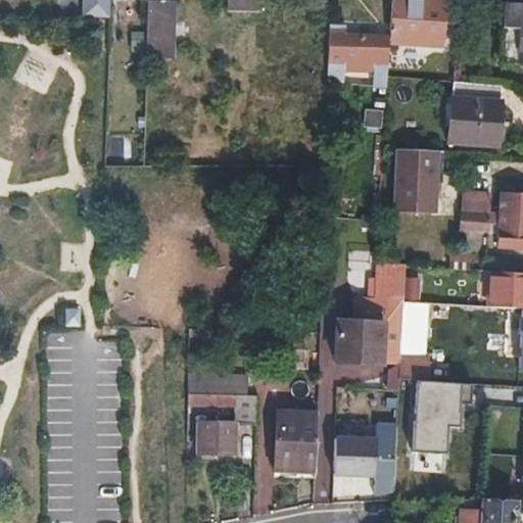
[(109,17),(109,0),(81,0),(81,16),(109,17)]
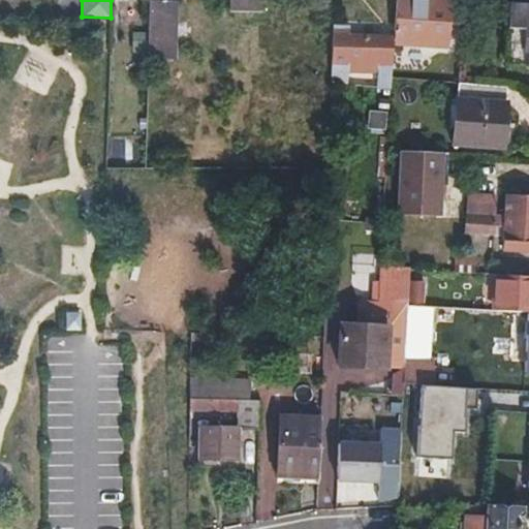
[(149,0),(148,58),(176,58),(177,0),(149,0)]
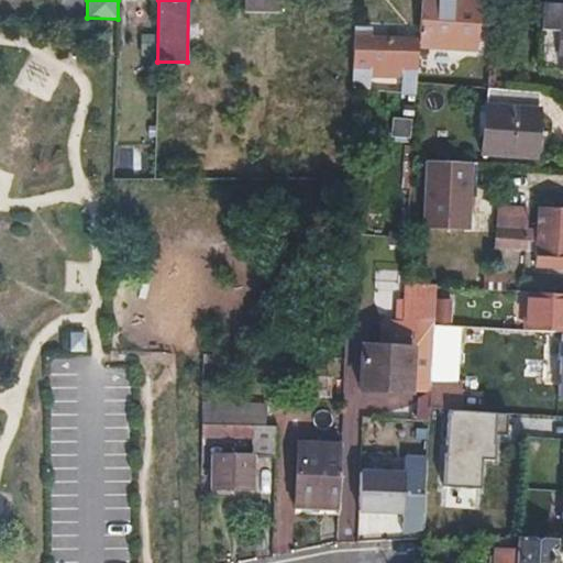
[(271,10),(269,0),(243,0),(243,10),(271,10)]
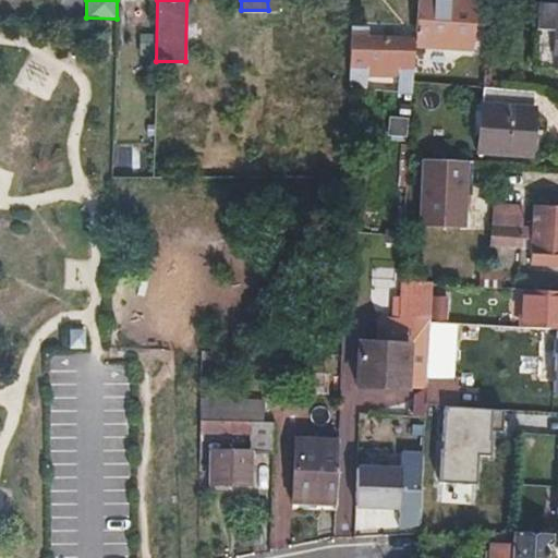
[(415,0),(414,20),(412,44),(471,49),(475,0),(415,0)]
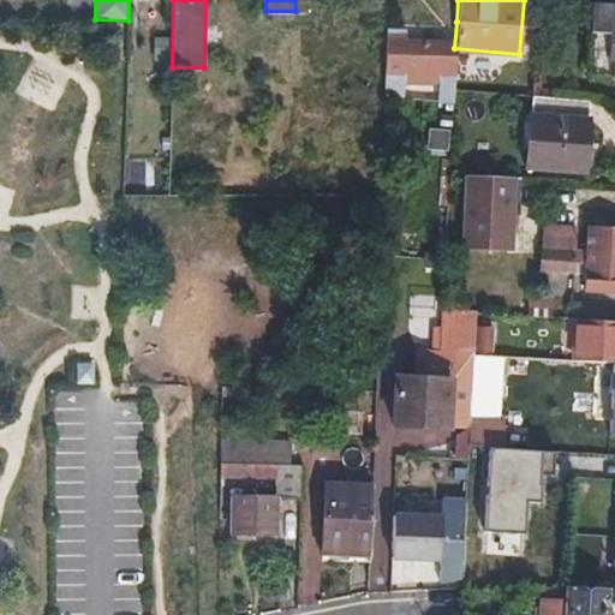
[(595,75),(614,75),(614,11),(598,10),(595,75)]
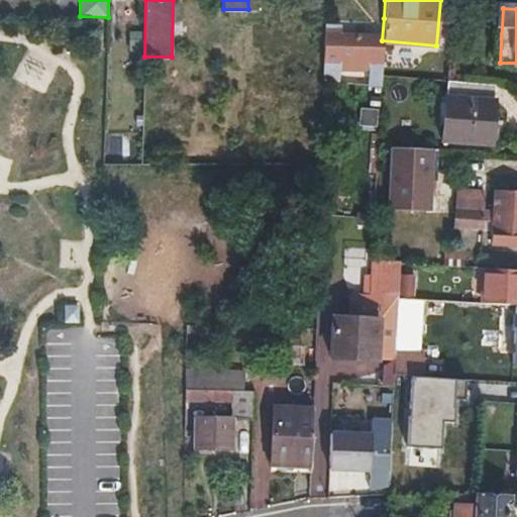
[(323,27),(320,82),(336,83),(337,68),(368,69),(367,84),(378,84),(379,75),(382,41),(337,38),(338,28),(323,27)]
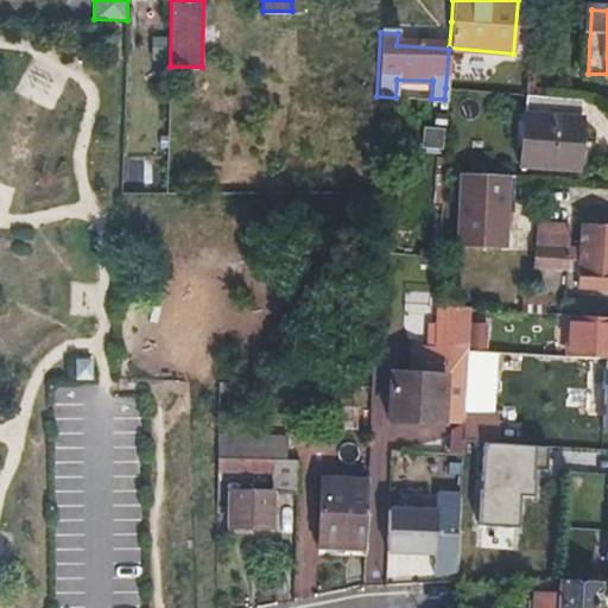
[(431,99),(431,86),(401,84),(400,97),(431,99)]
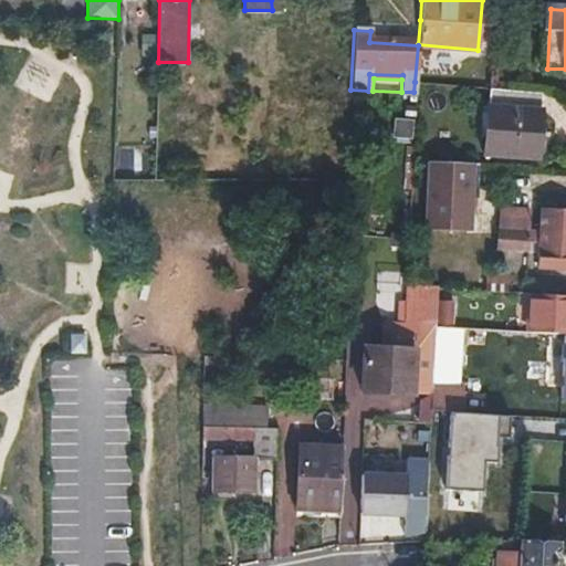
[(545,109),(546,93),(542,92),(492,87),(491,105),(545,109)]
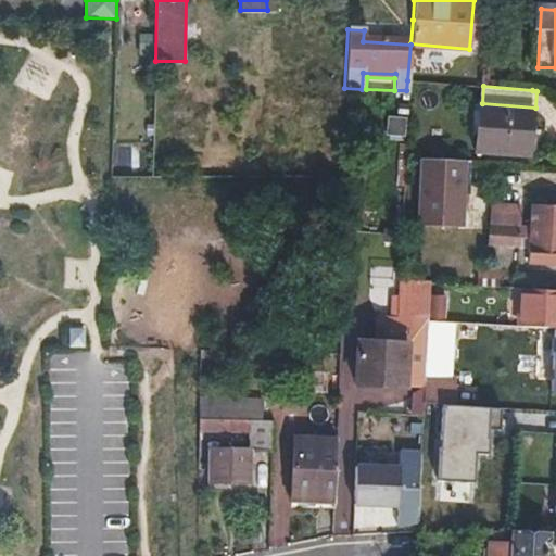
[(531,155),(535,108),(482,103),(478,152),(531,155)]
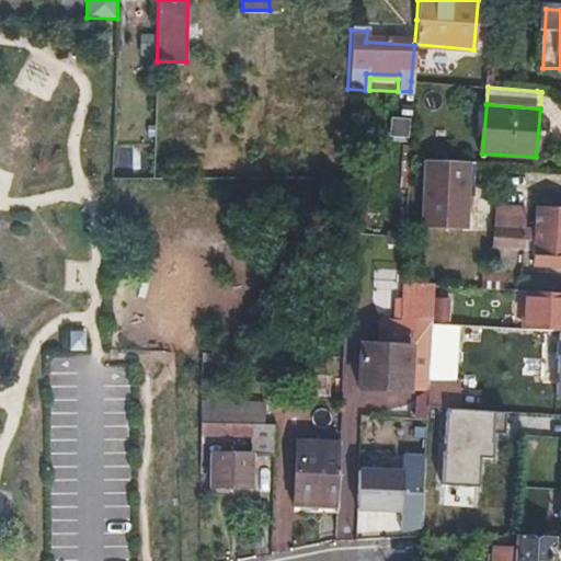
[(408,136),(410,118),(391,115),(389,134),(408,136)]
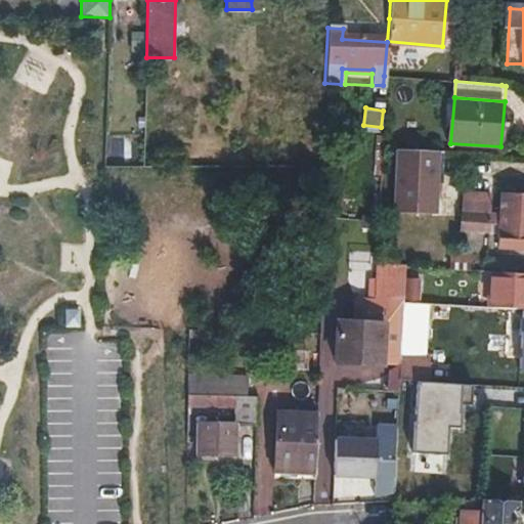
[(436,214),(440,150),(400,148),(396,212),(436,214)]
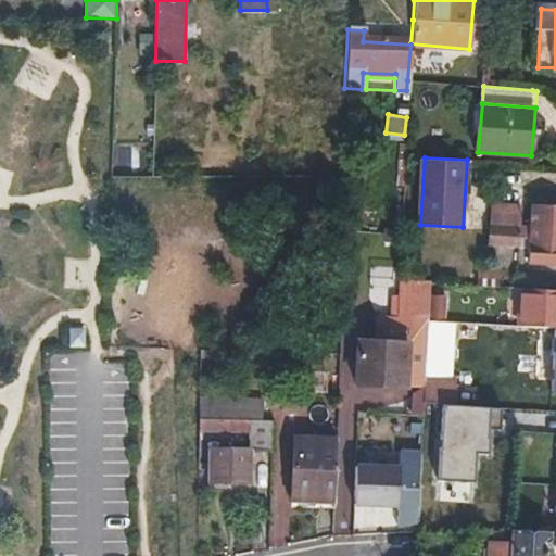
[(555,264),(555,206),(534,205),(533,226),(523,226),(522,245),(532,245),(531,264),(555,264)]
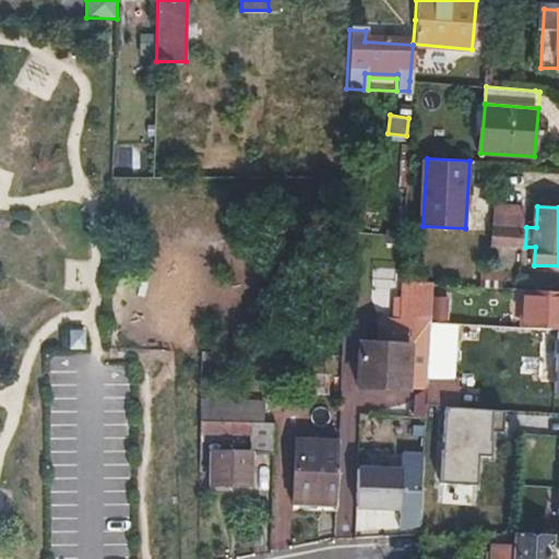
[(494,245),(525,247),(526,227),(527,210),(497,207),(494,245)]
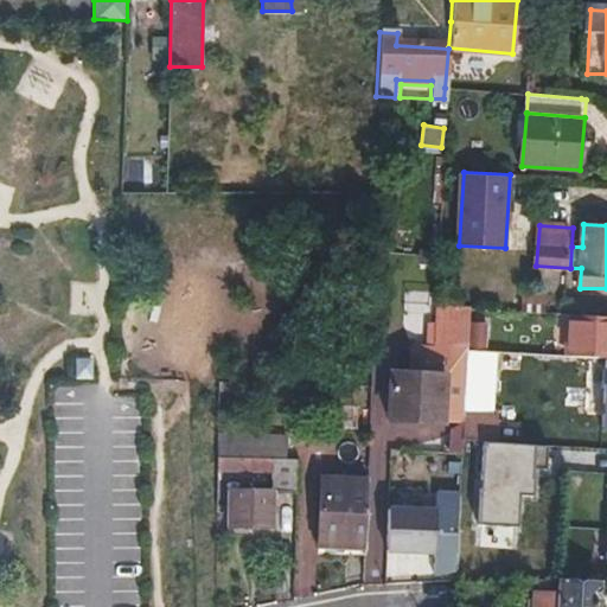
[(435,325),(434,345),(468,346),(468,327),(470,306),(436,305),(435,325)]
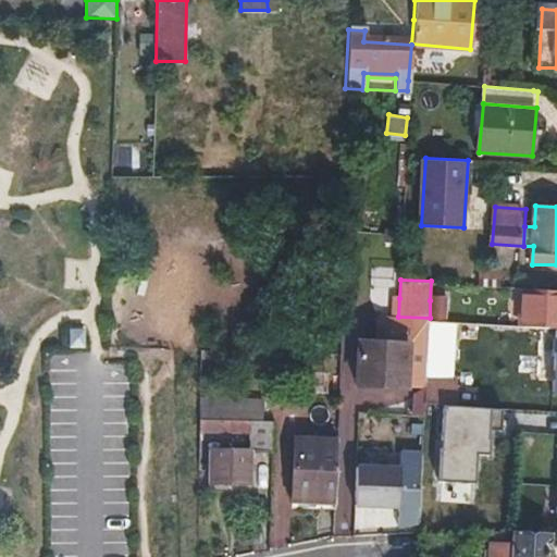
[(556,329),(556,289),(520,287),(514,286),(511,325),(556,329)]
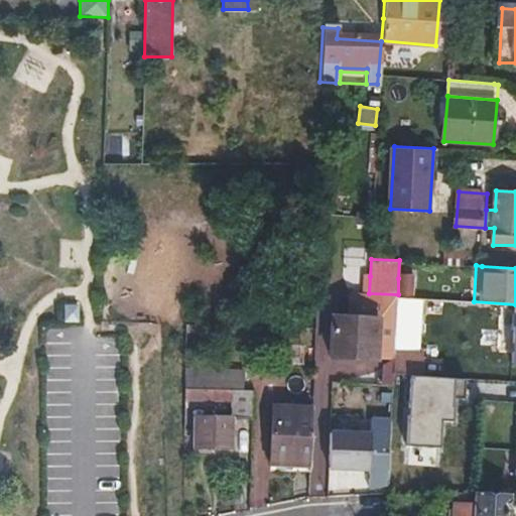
[(422,298),(434,299),(434,297),(434,282),(434,280),(398,278),(398,294),(397,297),(422,298)]
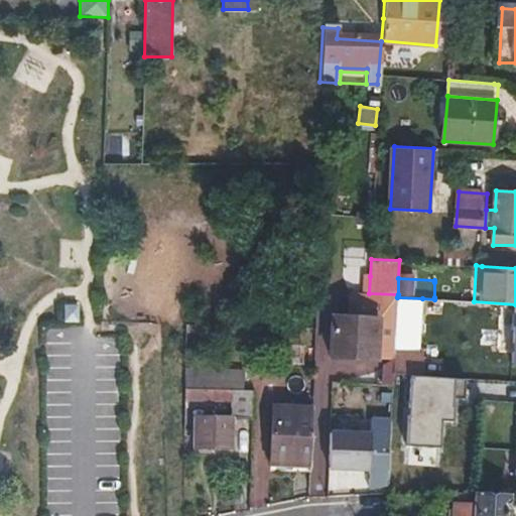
[(434,282),(434,297),(443,297),(443,282),(434,282)]
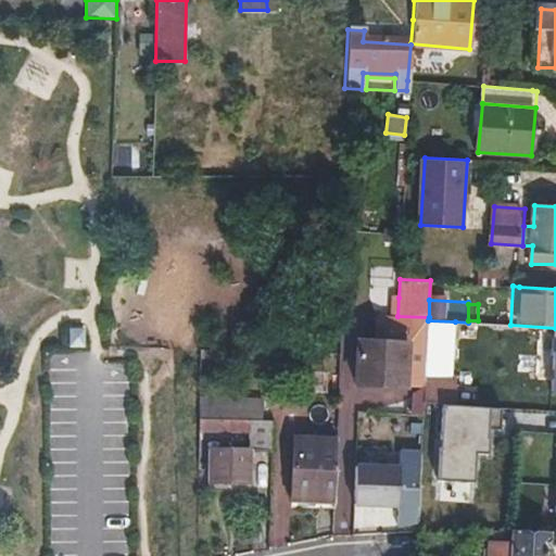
[(426,378),(424,403),(454,405),(456,380),(453,380),(455,321),(428,320),(428,330),(426,378)]
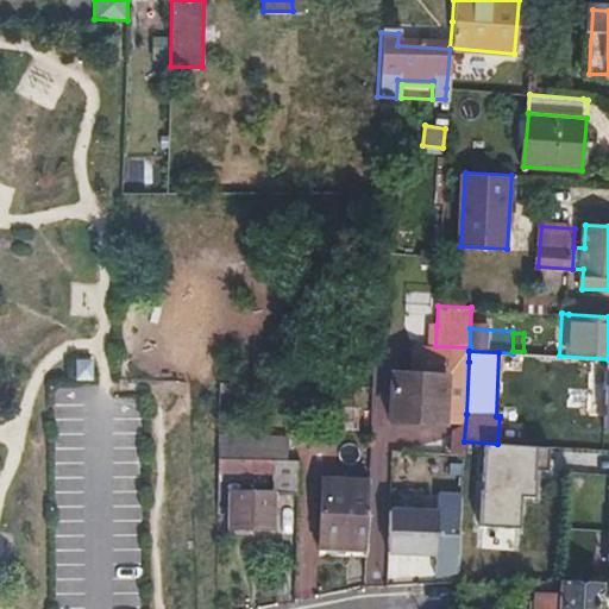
[(608,426),(608,359),(559,356),(557,414),(571,414),(570,426),(608,426)]
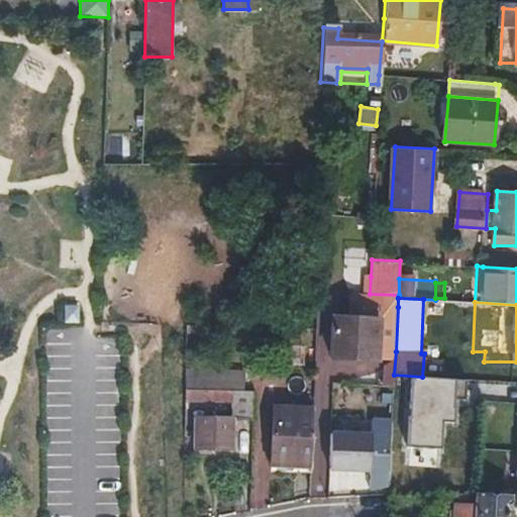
[(64,305),(63,322),(78,323),(79,306),(64,305)]
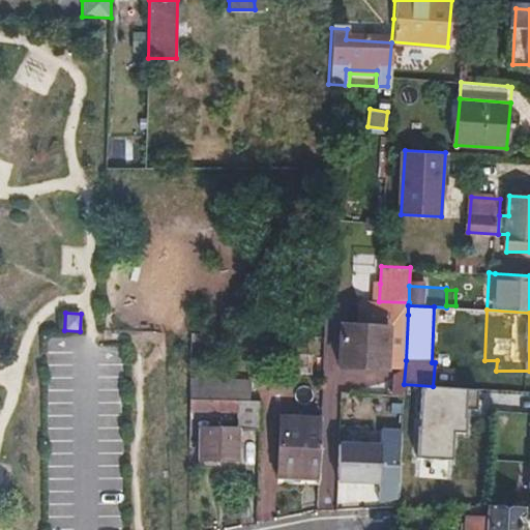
[(349,369),(391,370),(394,327),(351,325),(349,369)]
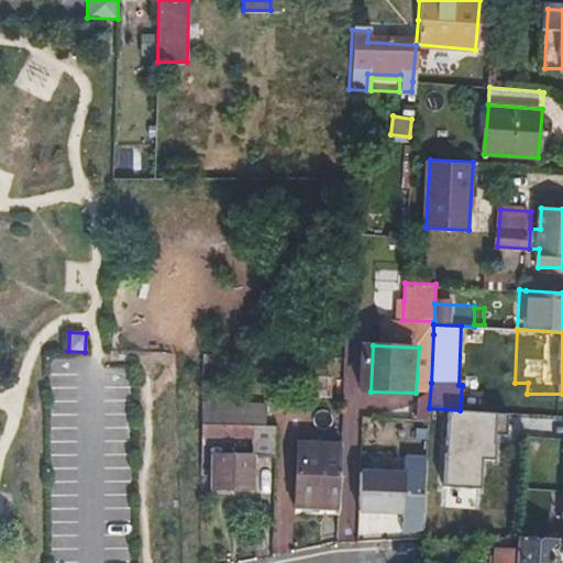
[(202,423),(265,426),(266,404),(202,400),(202,423)]
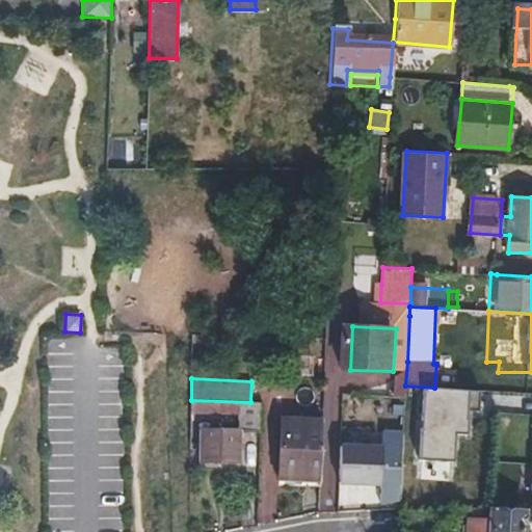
[(453,460),(454,431),(468,432),(470,390),(422,388),(418,458),(453,460)]
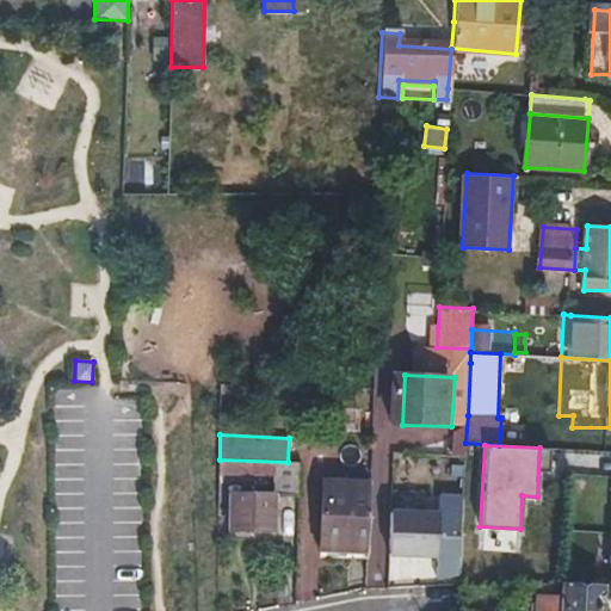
[(273,493),(298,494),(300,463),(288,462),(220,460),(218,470),(273,474),(273,493)]
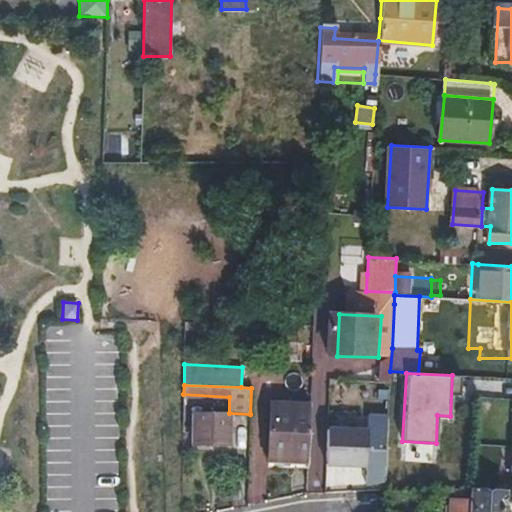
[(267,459),(304,461),(308,404),(270,402),(267,459)]
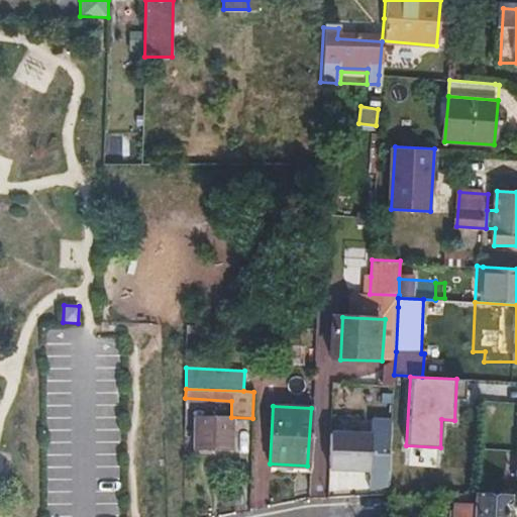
[(231,445),(231,417),(216,416),(216,410),(205,410),(205,416),(195,415),(194,444),(231,445)]
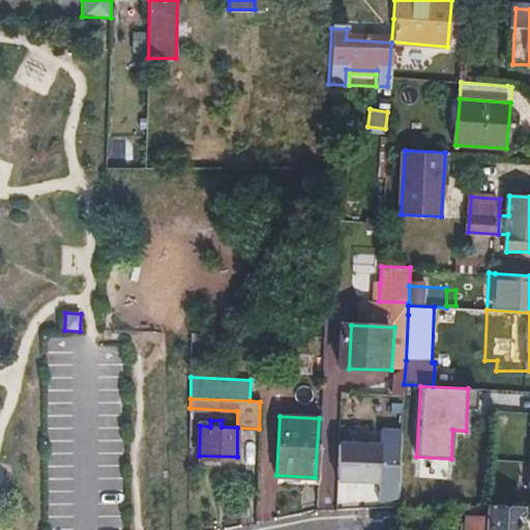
[(374,504),(394,505),(398,470),(400,444),(400,435),(379,434),(374,504)]
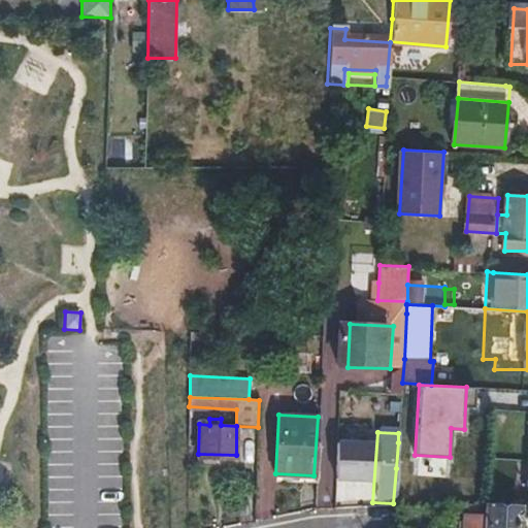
[(393,503),(393,509),(407,509),(408,504),(418,505),(420,470),(396,468),(393,503)]
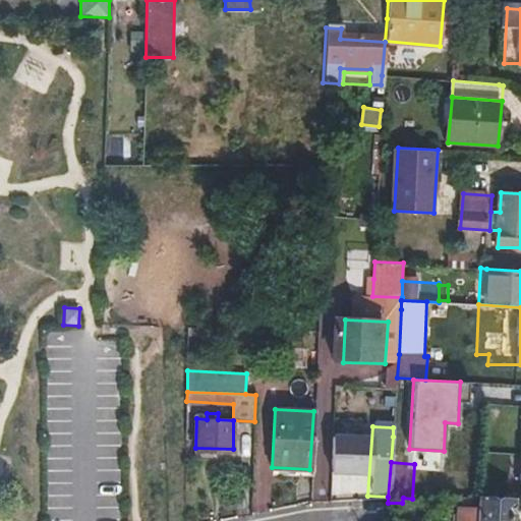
[(513,520),(515,501),(480,502),(480,508),(457,507),(455,520),(513,520)]
